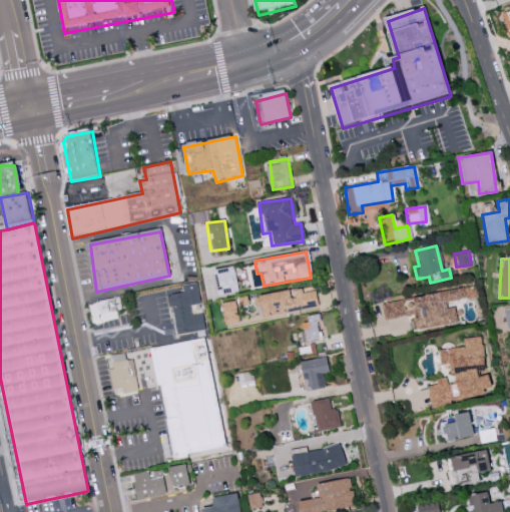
[(234,294),(232,268),(213,270),(216,296),(234,294)]
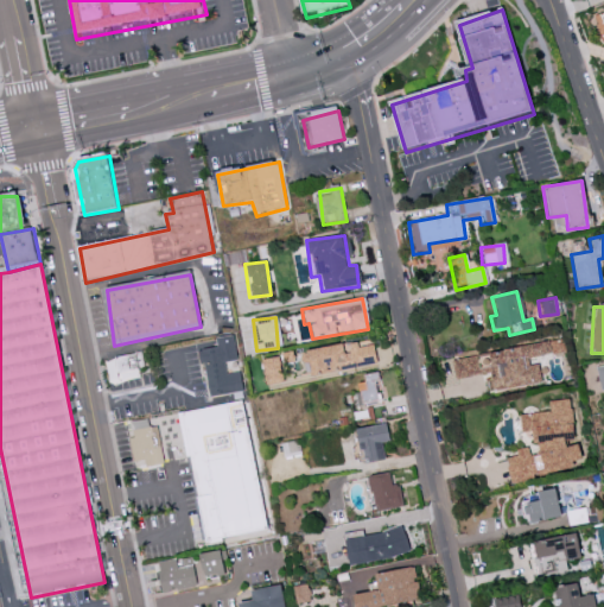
[(196,351),(216,347),(215,339),(230,335),(242,392),(205,399),(196,351)]
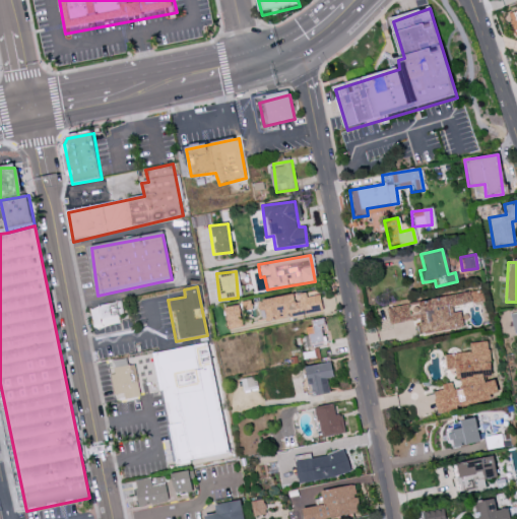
[(461,328),(458,312),(451,313),(450,306),(480,301),(478,292),(385,308),(388,325),(416,320),(419,335),(461,328)]
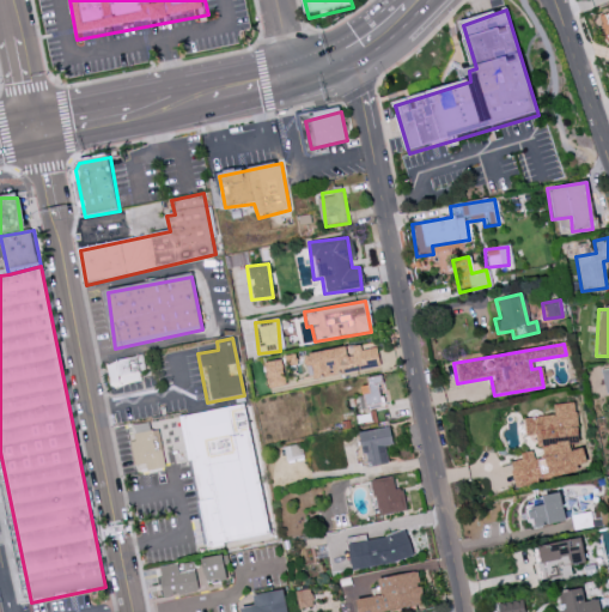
[(375,349),(359,350),(359,345),(303,353),(304,365),(310,364),(312,379),(377,369),(375,349)]
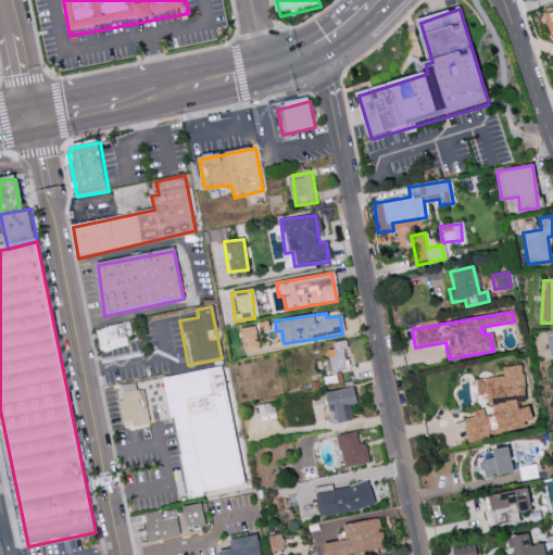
[(105,331),(129,326),(133,338),(109,343),(105,331)]
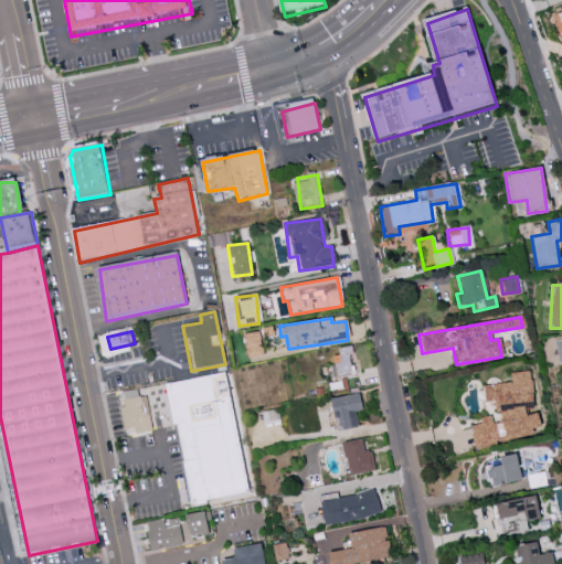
[(241,334),(246,360),(262,357),(256,331),(241,334)]
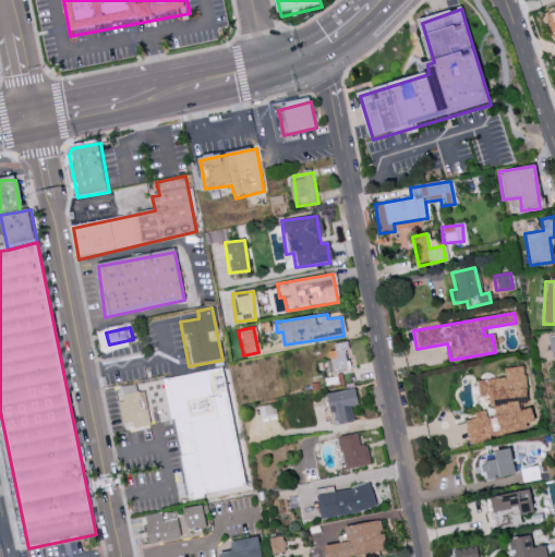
[(554,358),(554,335),(545,338),(550,360),(554,358)]
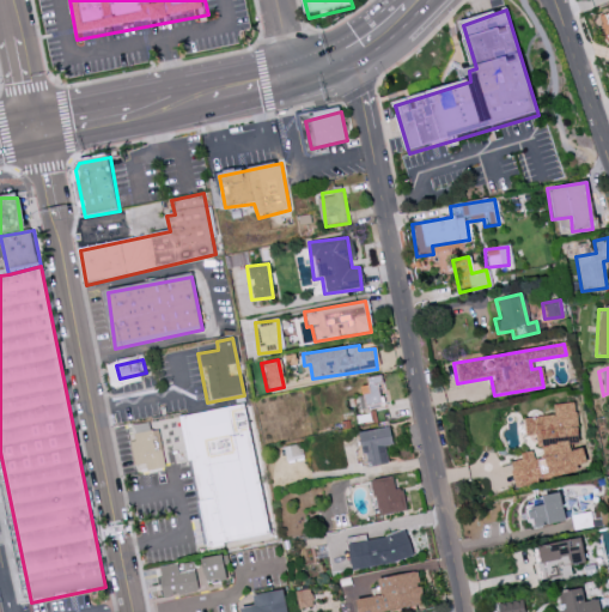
[(363,379),(365,386),(358,387),(363,407),(384,403),(378,375),(363,379)]
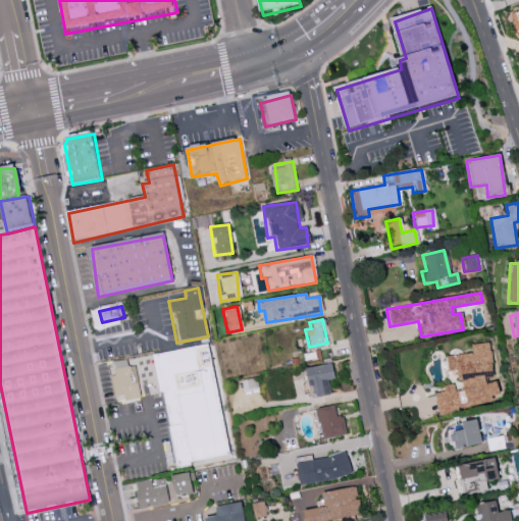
[(435,411),(490,405),(489,396),(497,395),(495,380),(491,380),(487,344),(469,345),(470,354),(445,357),(447,374),(458,373),(460,392),(453,393),(452,384),(440,386),(442,393),(433,394),(435,411)]
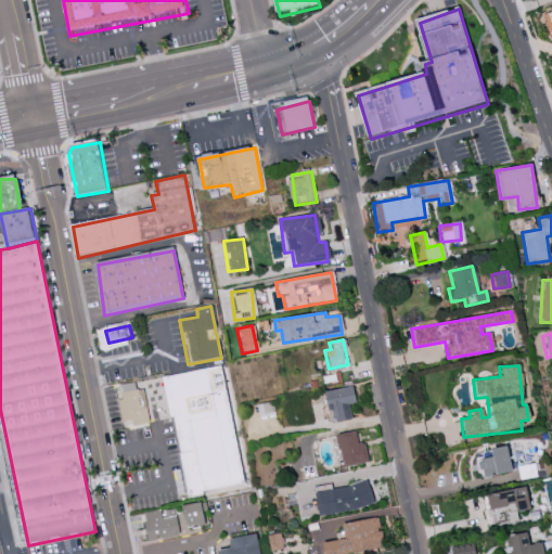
[(164,377),(219,366),(243,484),(188,494),(164,377)]
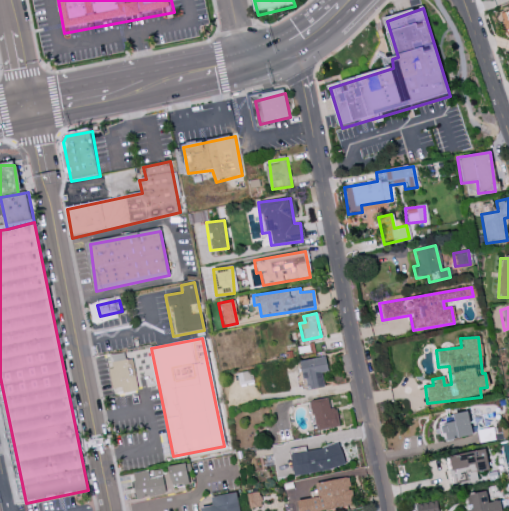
[(322,387),(319,373),(326,372),(322,356),(298,361),(305,391),(322,387)]
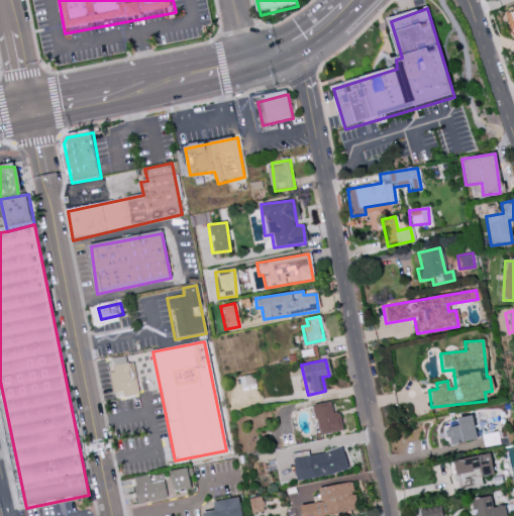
[(138,397),(135,364),(111,368),(115,399),(138,397)]
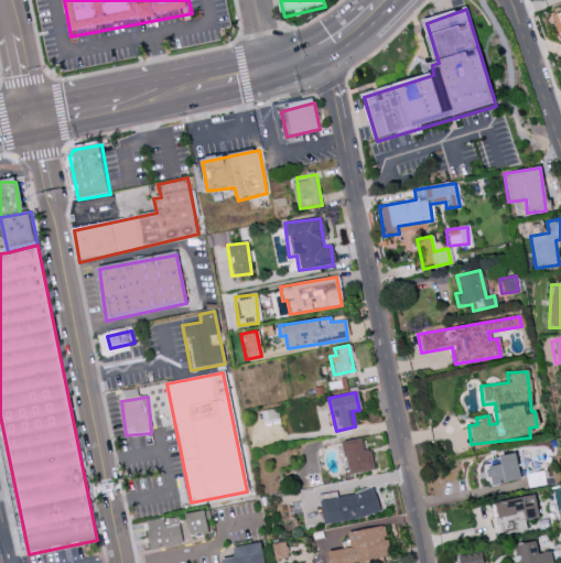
[(277,422),(274,409),(258,412),(261,425),(277,422)]
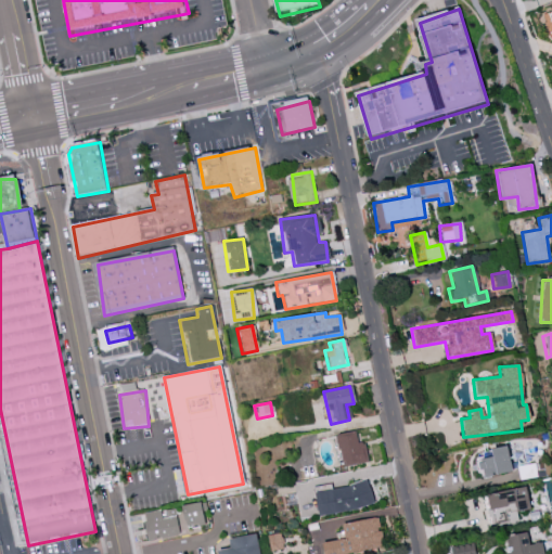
[(356,443),(355,433),(335,436),(341,467),(367,463),(362,442),(356,443)]
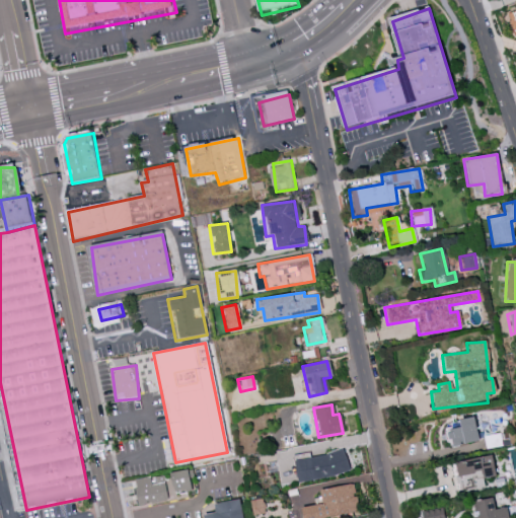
[(458,428),(446,429),(448,446),(475,443),(473,418),(457,419),(458,428)]
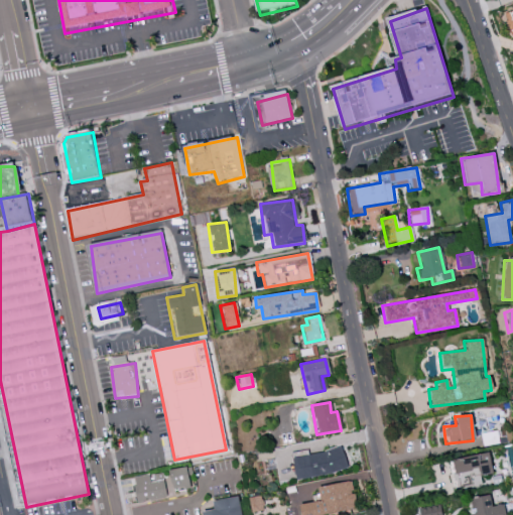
[(290,458),(295,481),(345,471),(341,448),(290,458)]
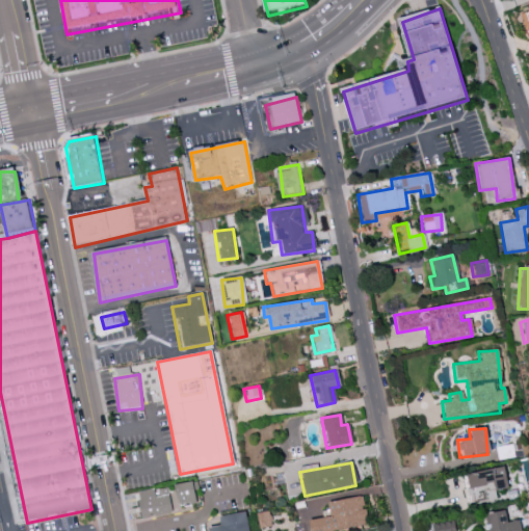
[(464,474),(469,504),(495,500),(493,490),(506,488),(502,467),(464,474)]
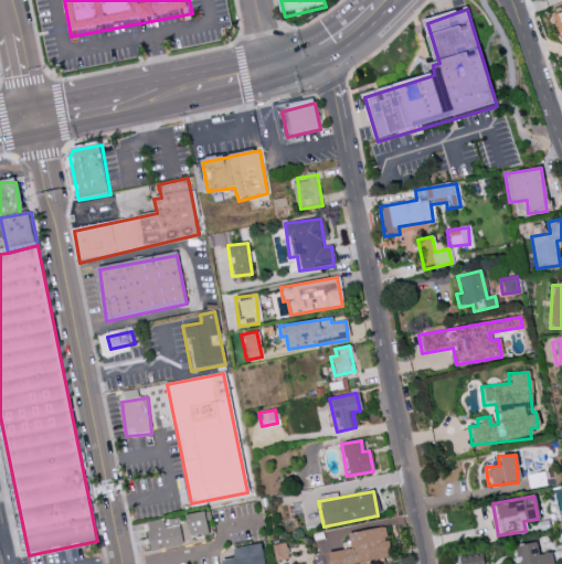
[(207,535),(203,512),(183,515),(188,539),(207,535)]
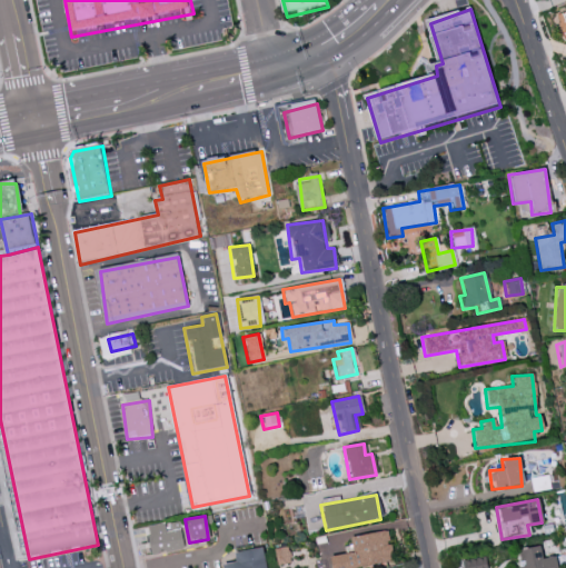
[(149,555),(181,550),(178,521),(165,524),(146,526),(149,555)]
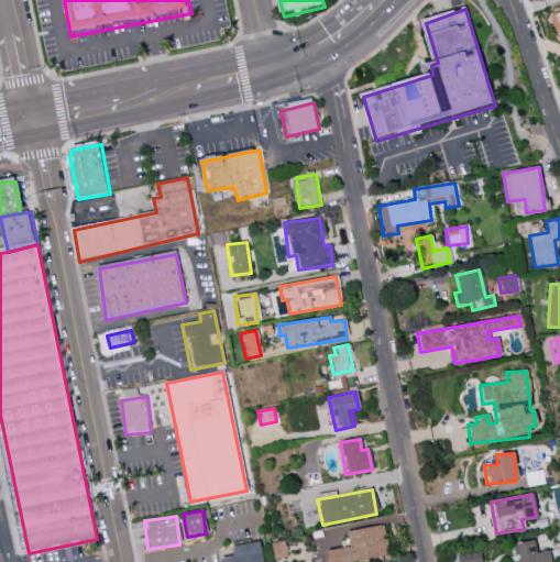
[(344,531),(348,547),(325,551),(326,561),(349,561),(386,555),(381,526),(344,531)]
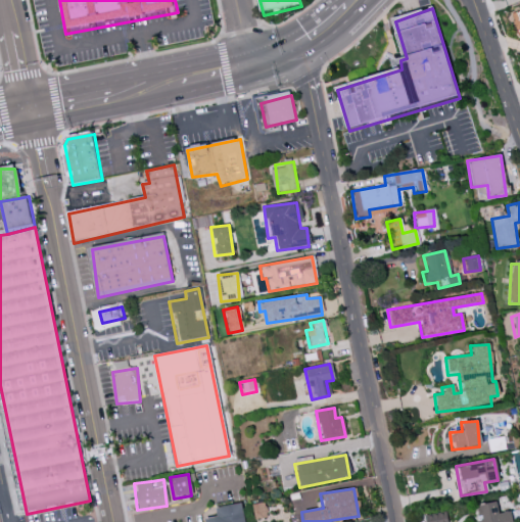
[(511,521),(509,512),(497,513),(494,503),(473,506),(475,521),(511,521)]
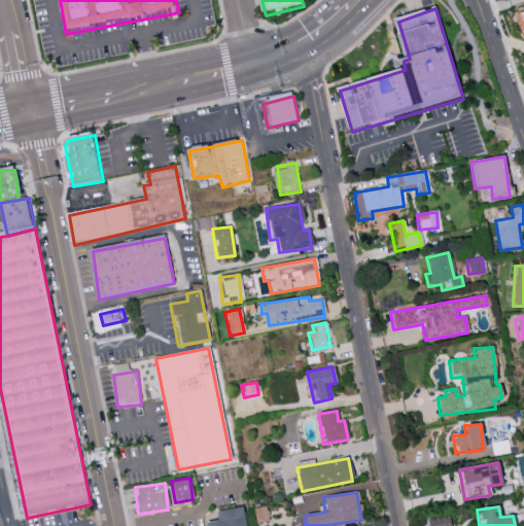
[(244,525),(241,507),(215,512),(216,521),(205,523),(205,525),(244,525)]
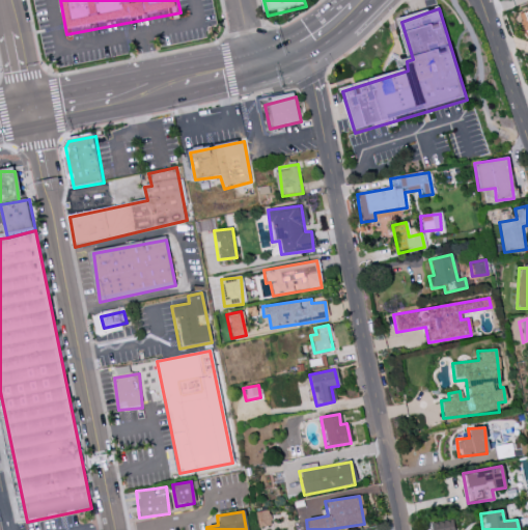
[(452,529),(451,520),(427,525),(427,529),(452,529)]
